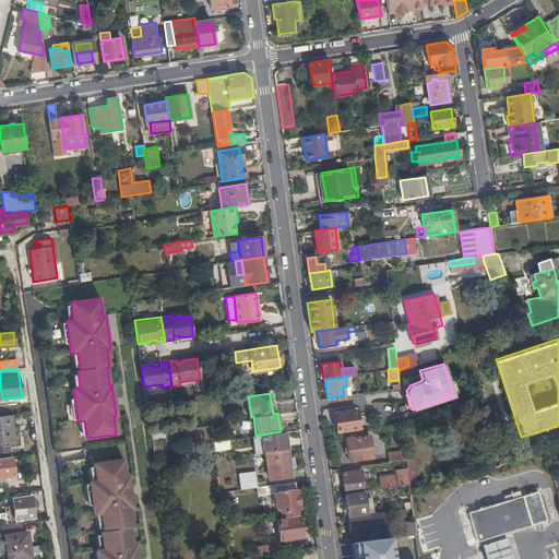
[(334,413),(336,432),(359,429),(356,409),(334,413)]
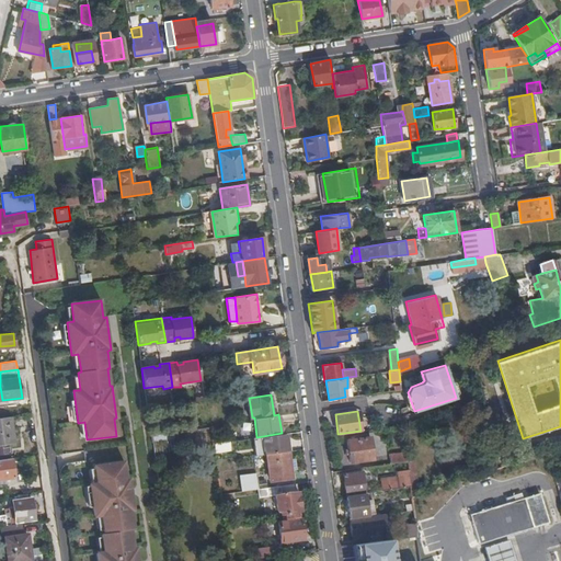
[(11,416),(0,416),(0,444),(9,443),(14,443),(11,416)]
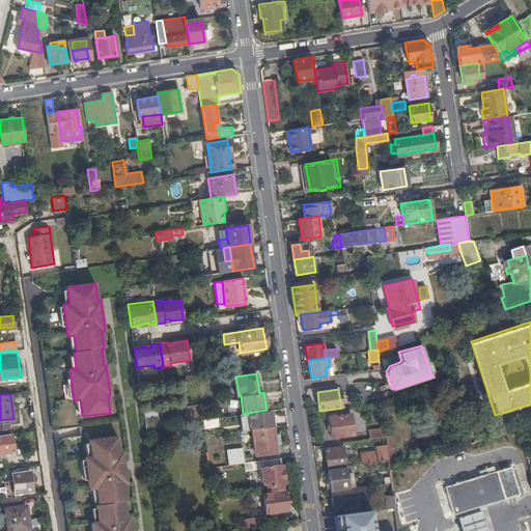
[(274,426),(272,410),(267,410),(249,413),(251,429),(253,429),(273,426),(274,426)]
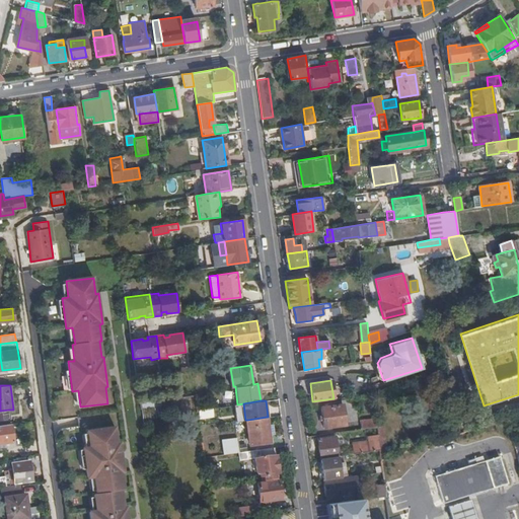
[(245,420),(243,403),(237,404),(236,404),(238,421),(245,420)]
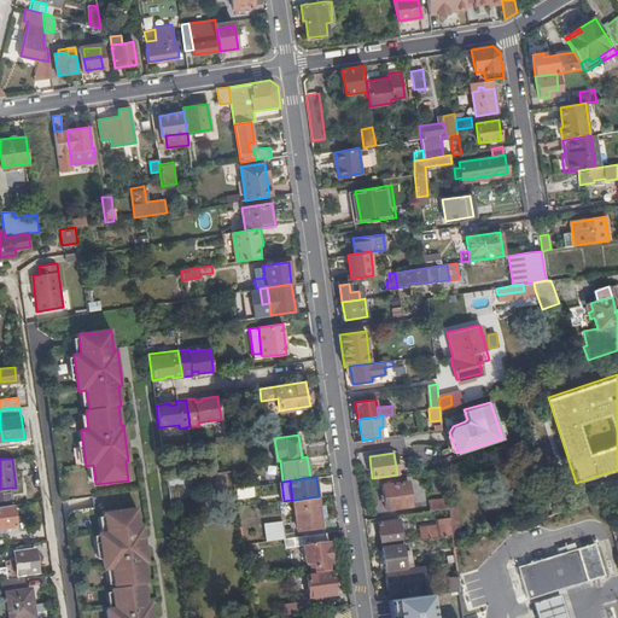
[(407,481),(382,484),(385,508),(410,505),(407,481)]
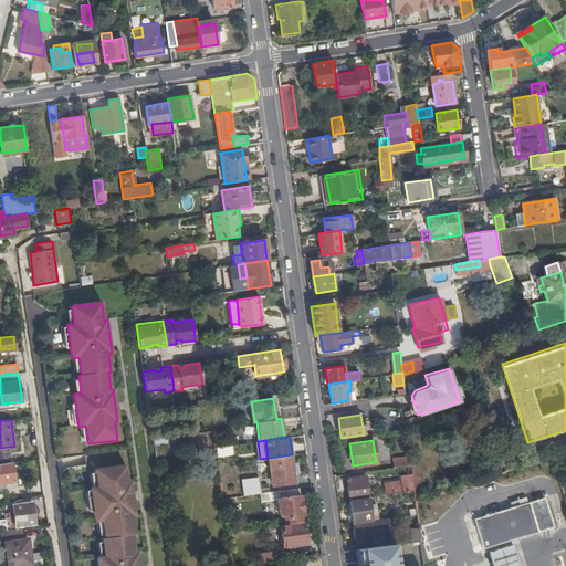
[(218,457),(232,454),(231,444),(217,447),(218,457)]
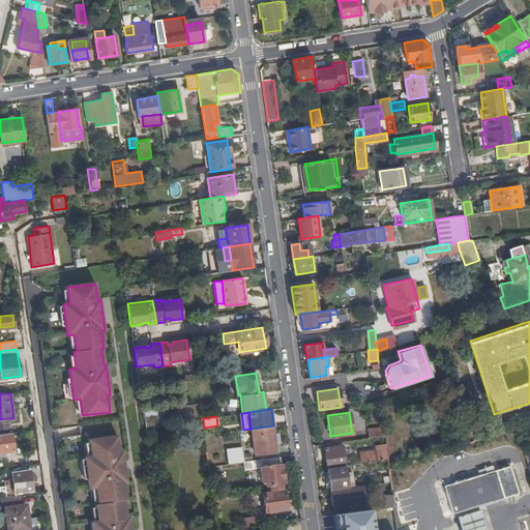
[(8,418),(0,419),(0,428),(9,427),(8,418)]
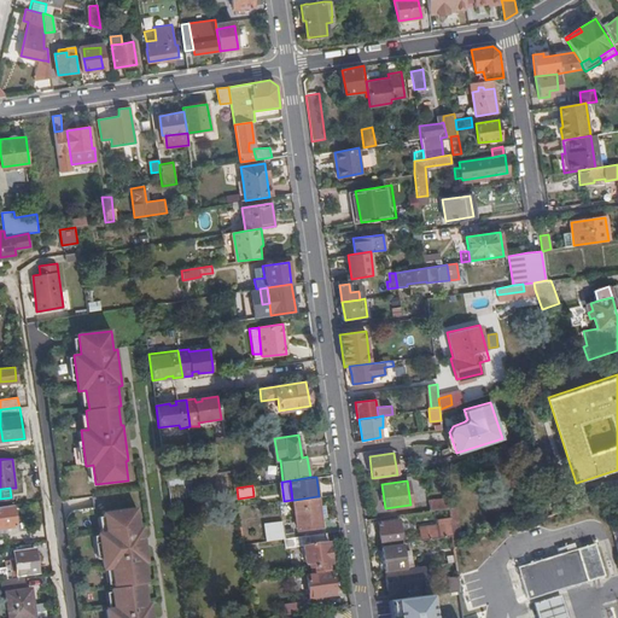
[(322,526),(318,496),(295,500),(299,529),(322,526)]
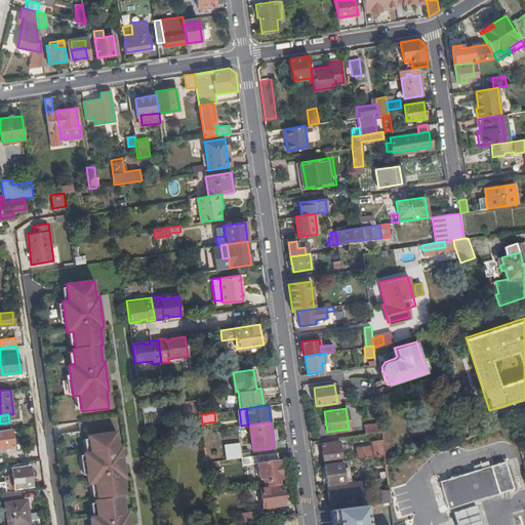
[(363,425),(364,434),(380,432),(379,422),(363,425)]
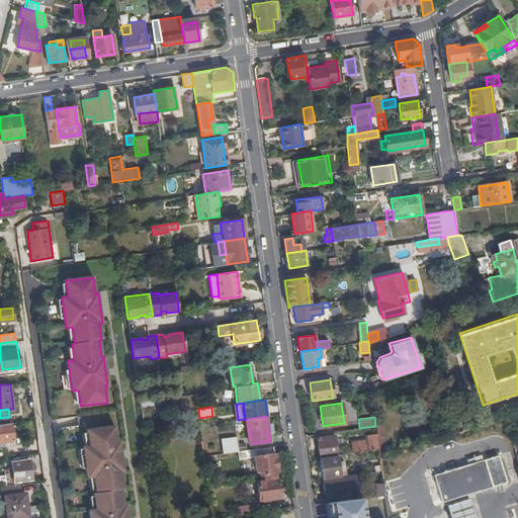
[(12,440),(13,440),(10,422),(8,423),(0,423),(0,445),(6,445),(5,441),(12,440)]
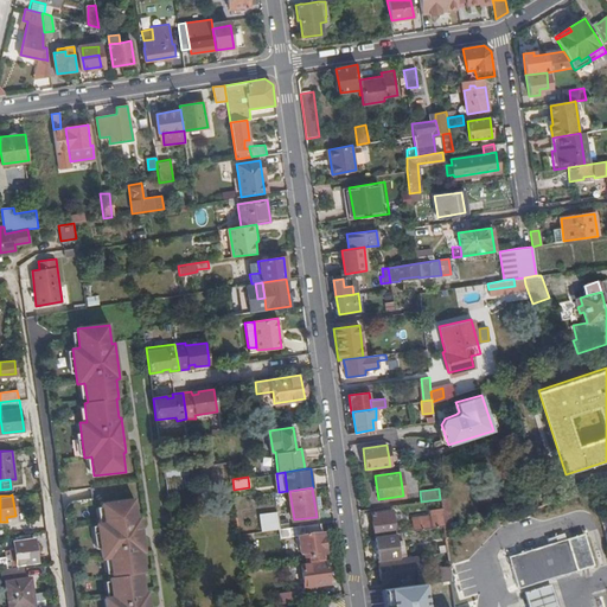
[(447,536),(454,534),(452,517),(449,497),(442,498),(443,509),(429,511),(430,516),(445,513),(446,526),(447,536)]
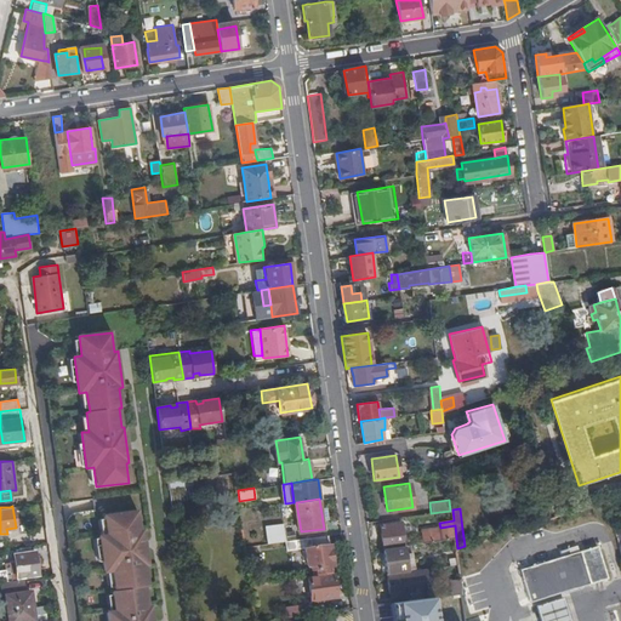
[(152,620),(149,605),(147,605),(143,586),(147,586),(144,567),(147,565),(142,530),(138,530),(136,511),(103,516),(106,535),(98,536),(103,571),(112,570),(114,590),(110,591),(114,610),(106,611),(107,620),(152,620)]
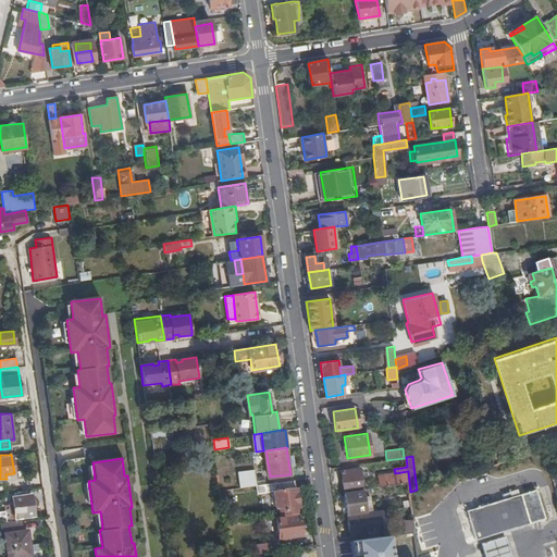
[(237,470),(239,487),(256,485),(257,485),(255,468),(237,470)]
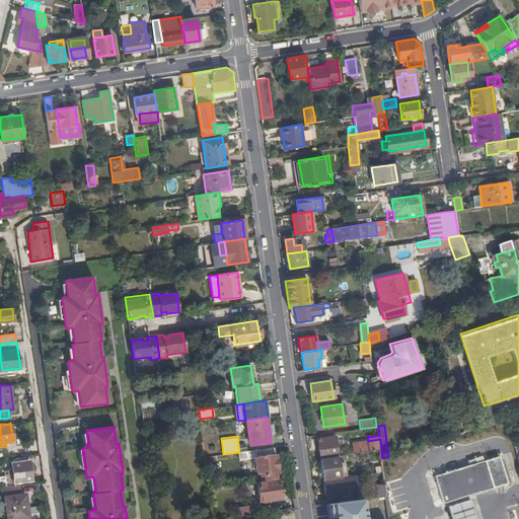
[(317,439),(320,459),(338,456),(335,437),(317,439)]
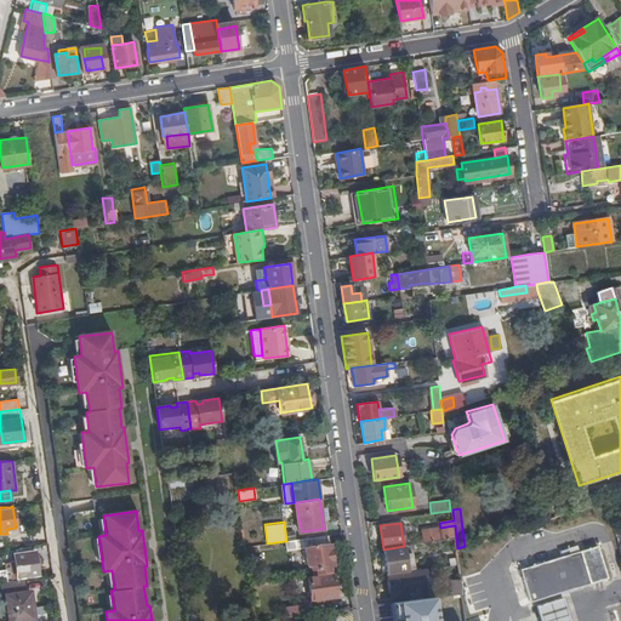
[(421,543),(456,539),(455,525),(440,528),(423,530),(425,539),(421,540),(421,543)]
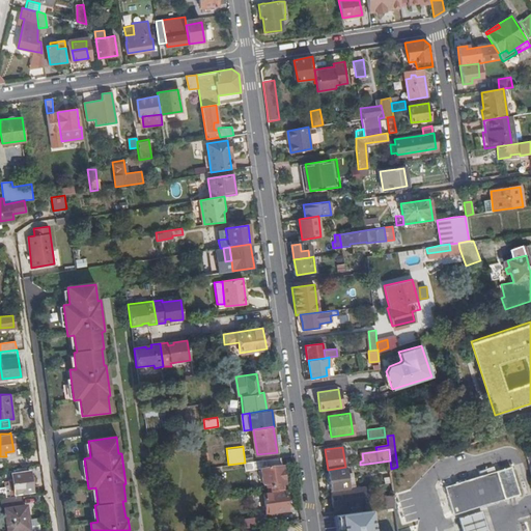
[(285,481),(281,457),(267,459),(268,467),(262,468),(263,482),(266,482),(267,484),(269,484),(282,482),(285,481)]
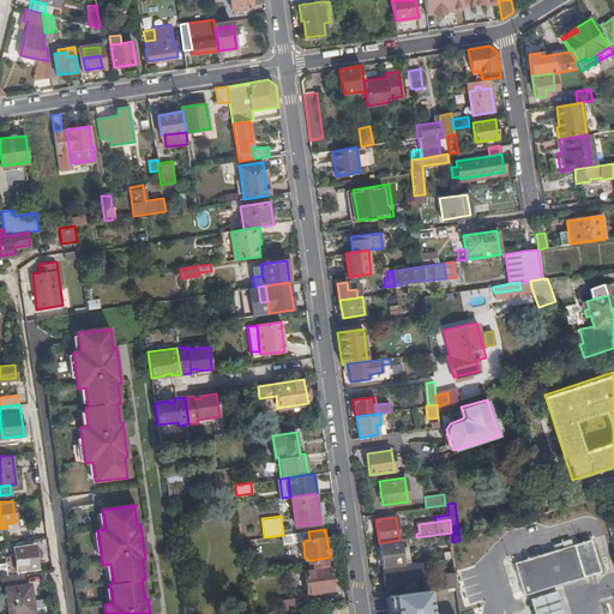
[(571,539),(554,543),(555,549),(513,561),(524,594),(584,576),(575,545),(572,545),(571,539)]
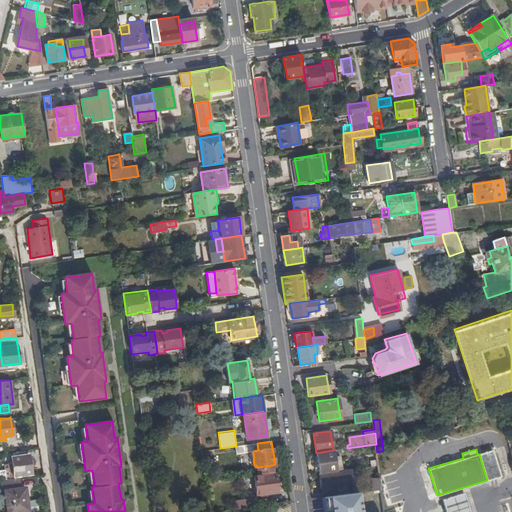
[(316,453),(319,473),(336,470),(335,464),(340,463),(340,456),(334,456),(333,450),(316,453)]
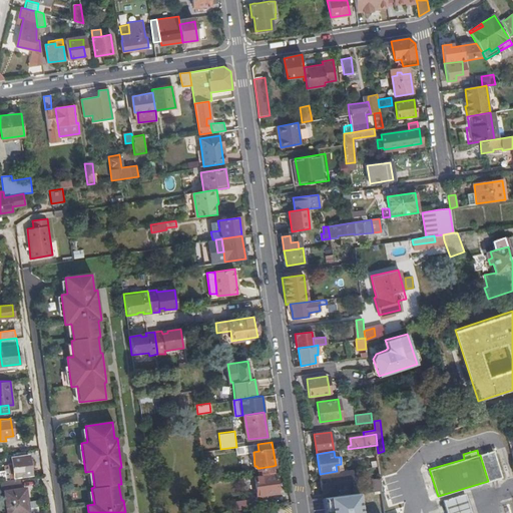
[(480,455),(488,481),(502,477),(494,451),(480,455)]
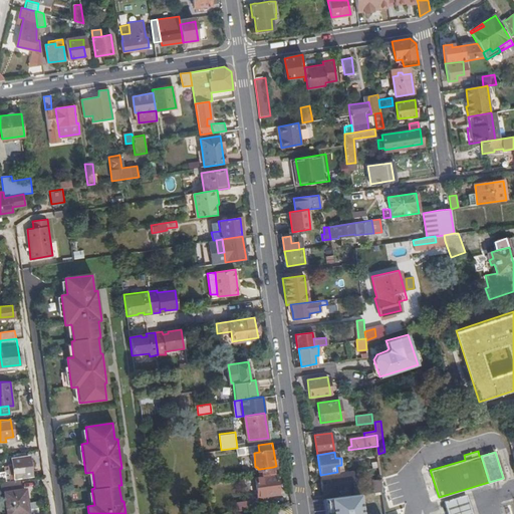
[(29,457),(12,459),(14,476),(31,474),(29,457)]
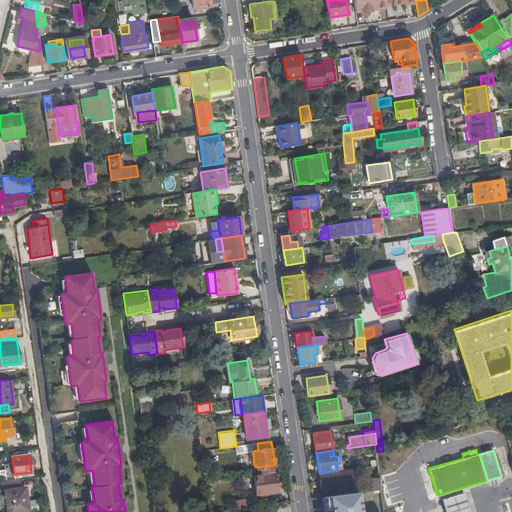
[(336,470),(319,473),(322,492),(339,490),(336,470)]
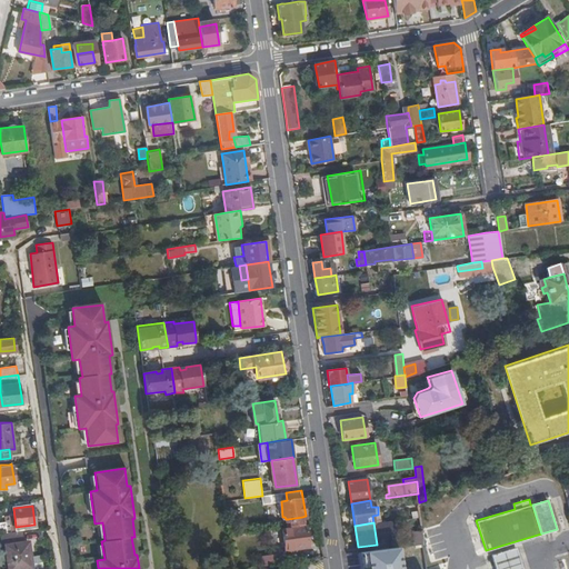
[(306,526),(282,529),(286,552),(293,552),(293,549),(308,547),(306,526)]
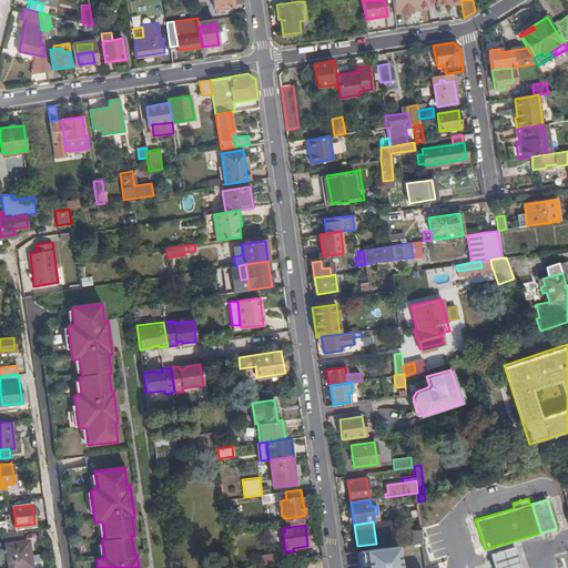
[(413,530),(415,541),(423,540),(422,528),(413,530)]
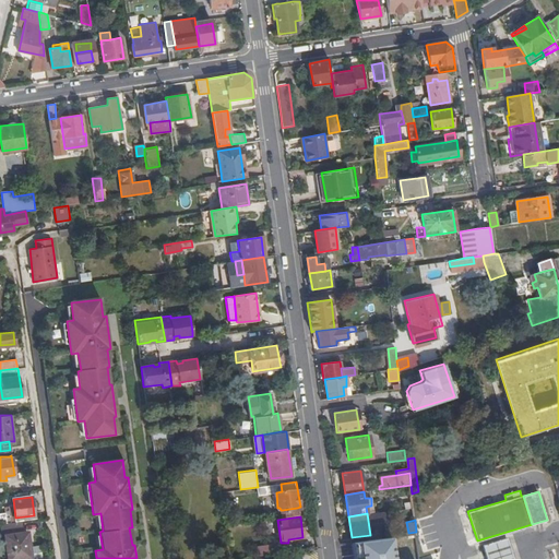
[(21,525),(3,527),(9,558),(18,558),(32,557),(28,532),(22,533),(21,525)]
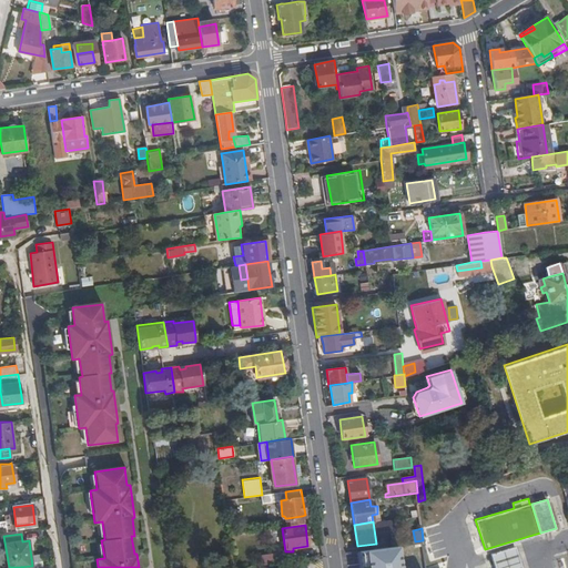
[(426,567),(463,556),(457,539),(424,549),(426,567)]
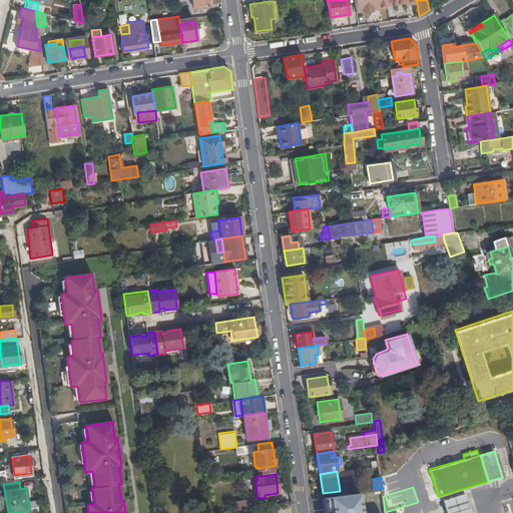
[(471,512),(466,492),(441,500),(445,512),(471,512)]
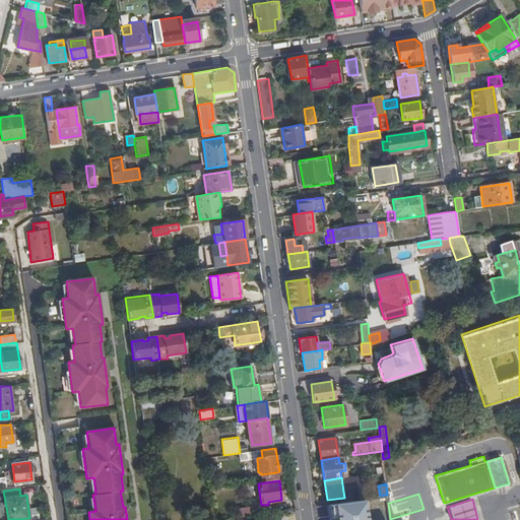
[(241,517),(257,514),(256,507),(240,509),(241,517)]
